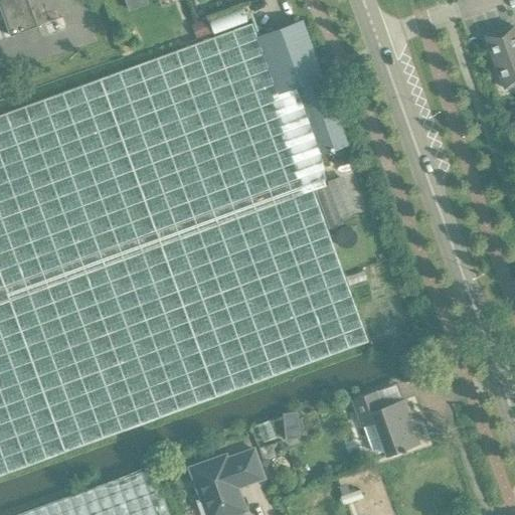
[(28,0),(0,0),(0,7),(10,36),(38,26),(28,0)]
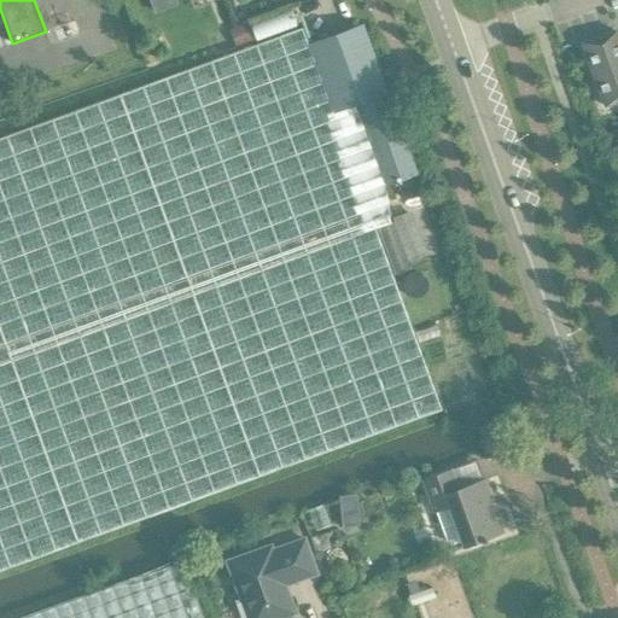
[(250,21),(231,28),(234,39),(254,33),(250,21)]
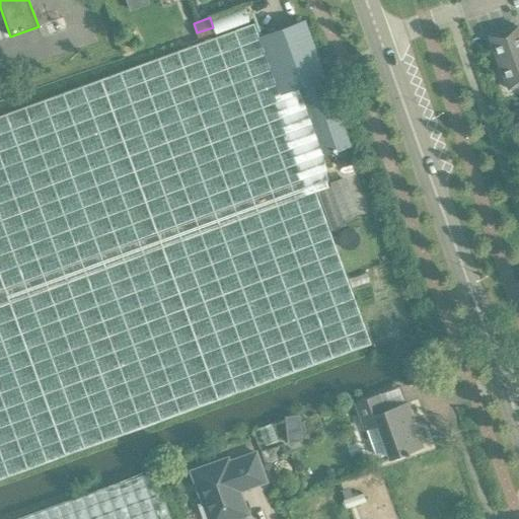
[(322,156),(351,147),(305,20),(258,36),(254,24),(181,52),(59,96),(0,117),(0,478),(92,446),(225,397),(372,345),(330,230),(343,226),(317,159),(323,157),(322,156)]
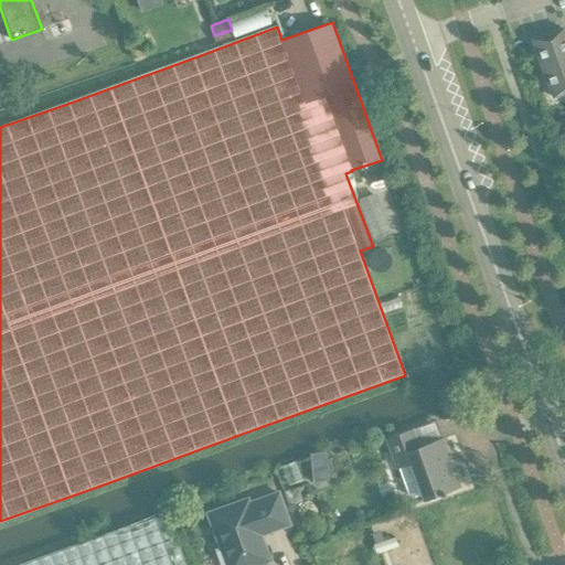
[(553,97),(564,93),(564,31),(564,28),(532,39),(553,97)]
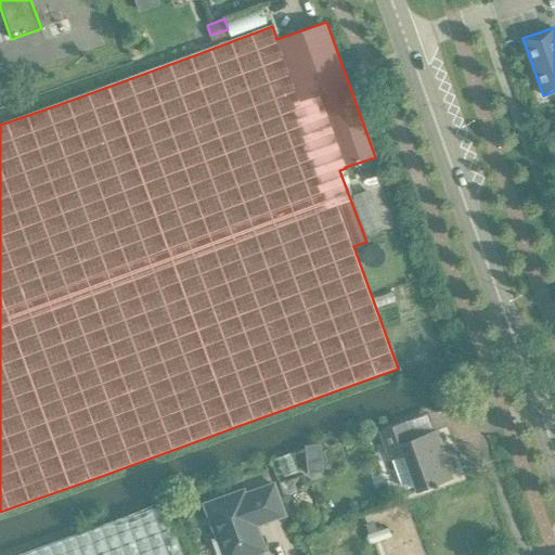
[(365,192),(353,197),(368,233),(379,229),(365,192)]
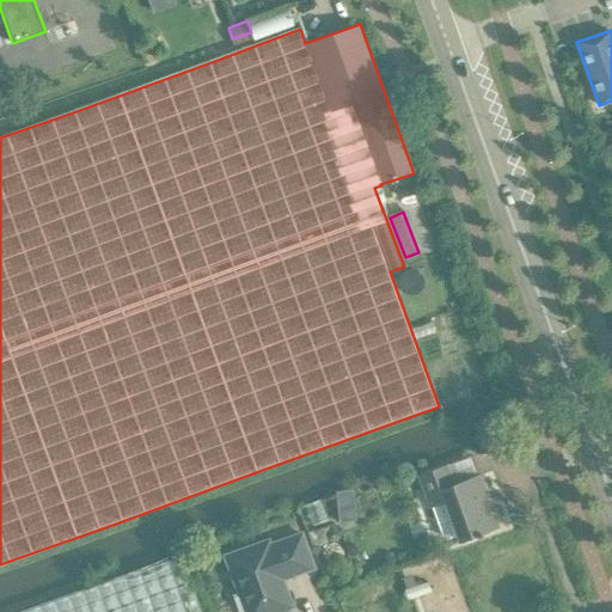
[(448,539),(458,536),(459,540),(497,527),(479,476),(453,485),(447,465),(420,475),(430,506),(432,506),(442,537),(448,539)]
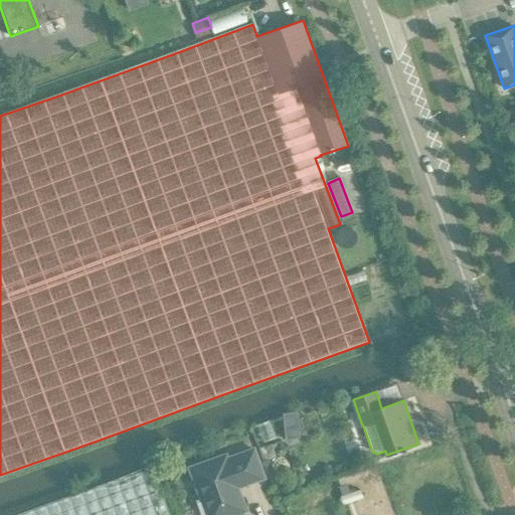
[(276,443),(259,449),(264,461),(275,457),(277,455),(280,456),(284,455),(286,451),(285,447),(281,445),(277,446),(276,443)]
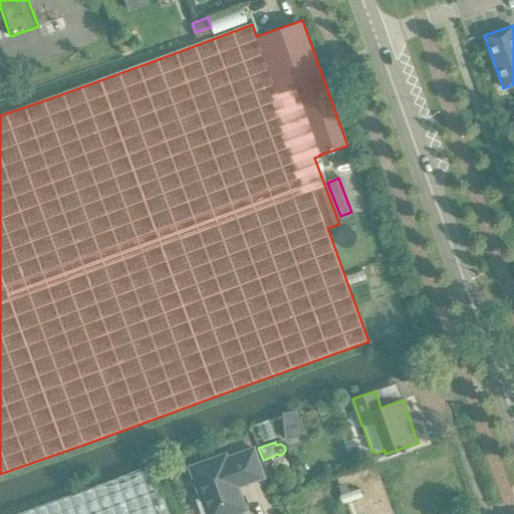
[(243,504),(243,503),(243,502),(235,482),(242,479),(243,481),(244,482),(245,483),(246,483),(263,477),(253,448),(227,458),(226,454),(190,467),(201,499),(198,500),(203,513),(230,513),(239,511),(240,511),(241,509),(242,509),(243,508),(243,506),(243,505),(243,504)]
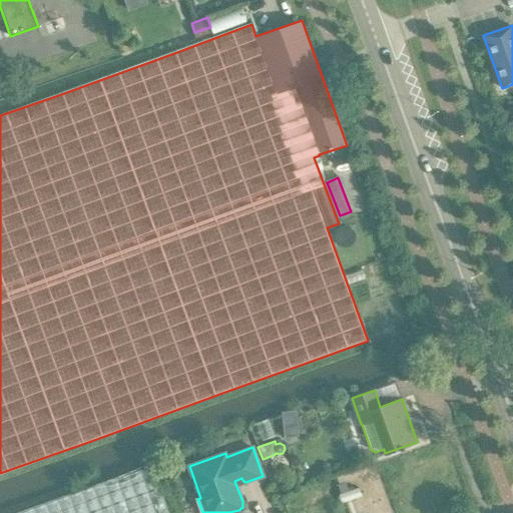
[(334,493),(331,484),(323,487),(326,496),(334,493)]
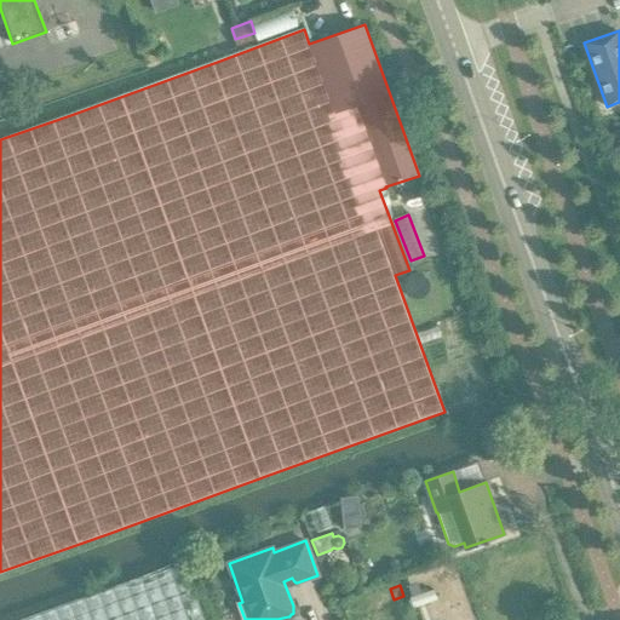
[(409,596),(413,608),(437,600),(434,589),(409,596)]
